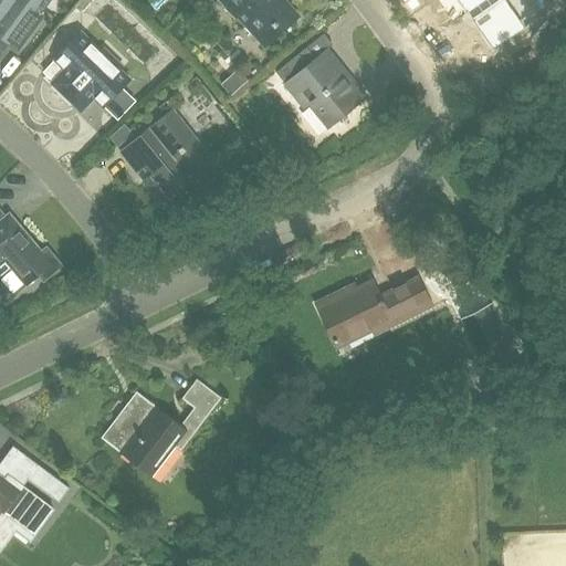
[(44,0),(0,0),(0,40),(10,48),(44,0)]
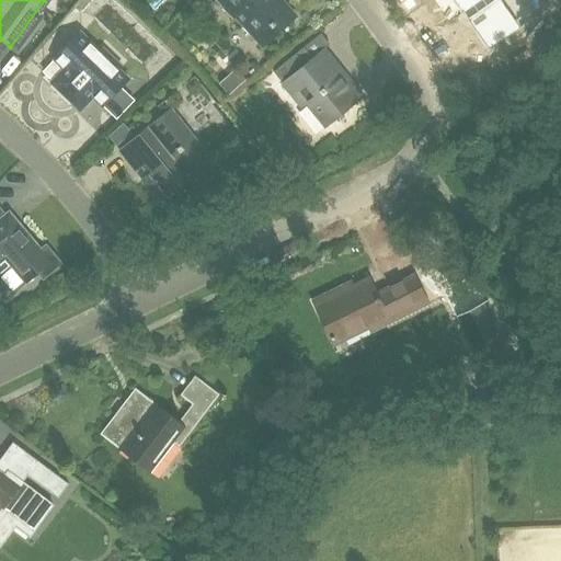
[(220,0),(263,46),(295,16),(279,0),(220,0)]
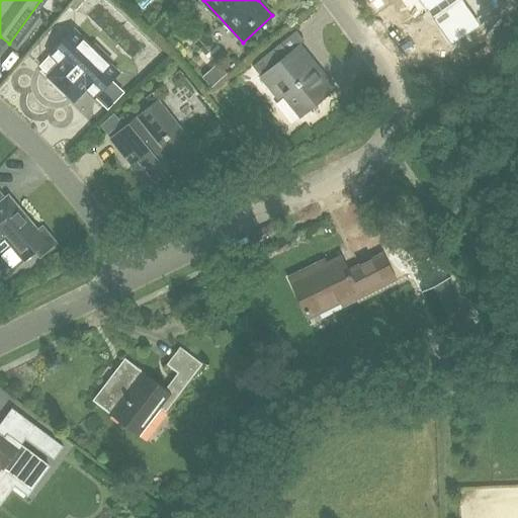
[(476,25),(458,1),(459,0),(420,0),(427,8),(424,10),(426,12),(429,10),(433,16),(431,17),(433,19),(434,18),(452,44),(478,25),(478,24),(476,25)]
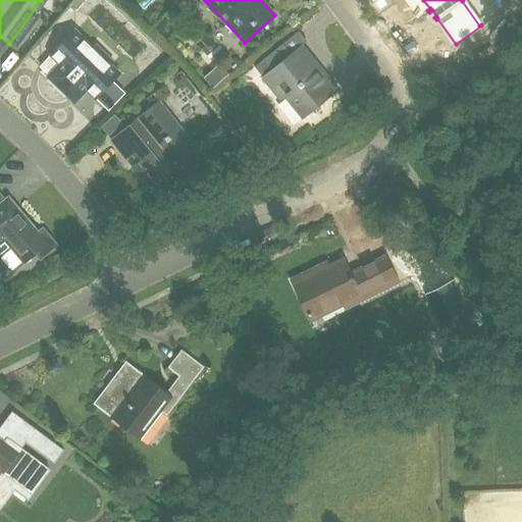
[(187,12),(175,24),(192,40),(203,29),(187,12)]
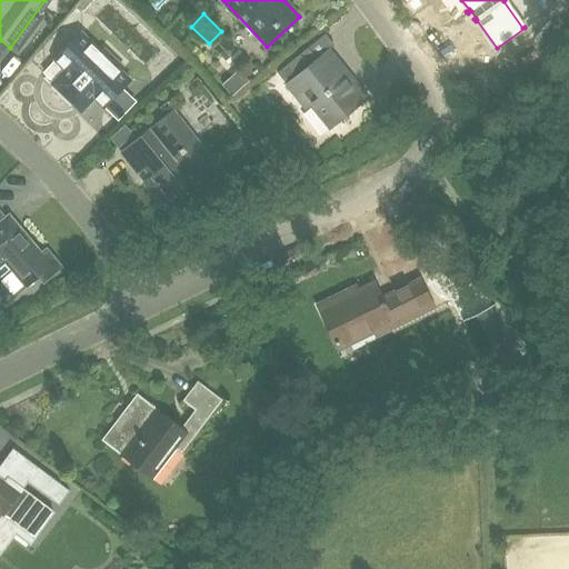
[(42,72),(53,82),(52,83),(80,110),(93,97),(103,107),(129,79),(120,70),(123,67),(105,49),(101,52),(81,32),(42,72)]
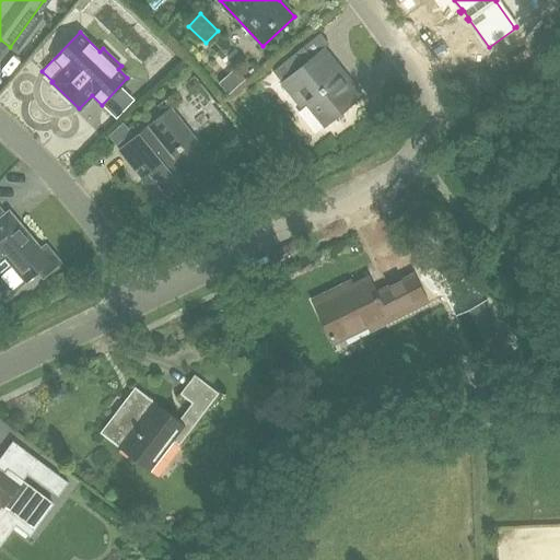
[(324,49),(312,58),(303,47),(280,66),(281,66),(272,72),(281,83),(301,108),(306,104),(325,127),(362,96),(324,49)]
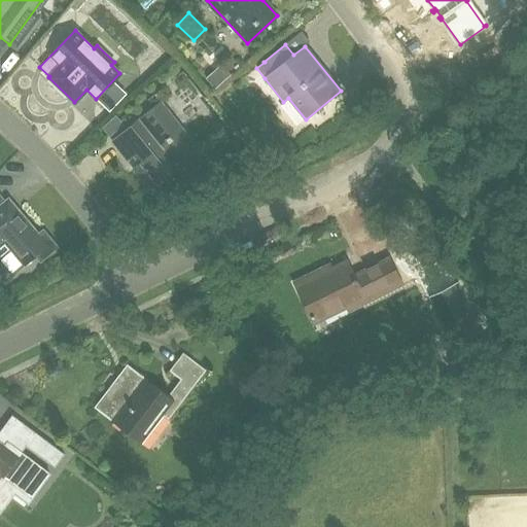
[(133,155),(140,165),(134,170),(162,204),(177,192),(169,182),(202,155),(161,103),(112,142),(127,161),(133,155)]
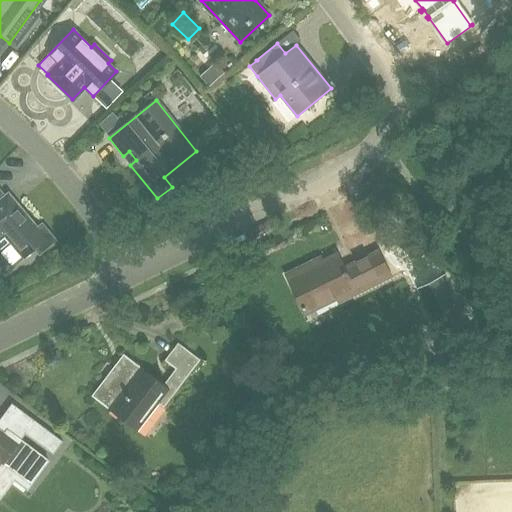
[(121,119),(113,109),(106,115),(114,124),(121,119)]
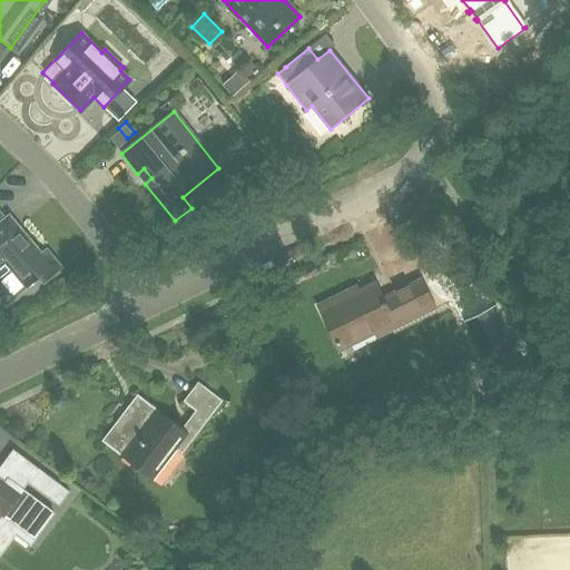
[(550,210),(547,200),(537,203),(539,214),(550,210)]
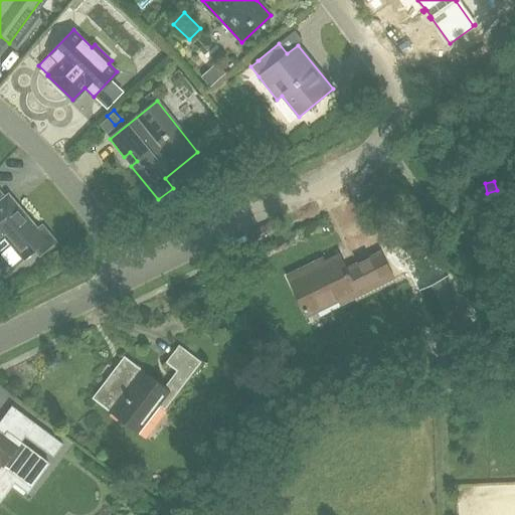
[(42,226),(38,230),(27,217),(25,219),(4,196),(0,199),(0,242),(5,238),(24,262),(36,251),(40,255),(52,245),(53,238),(42,226)]
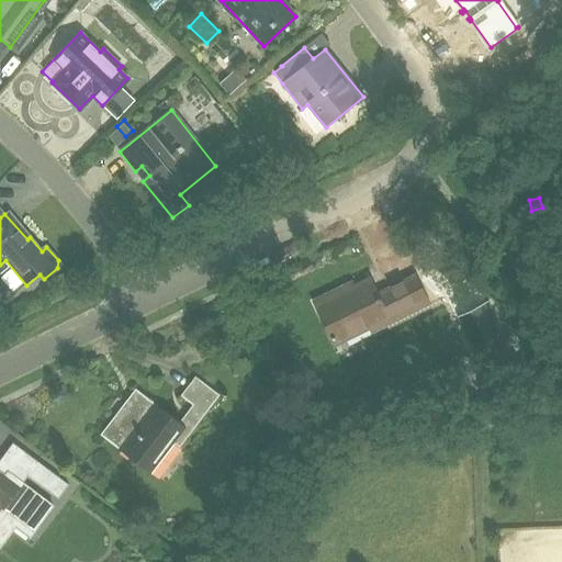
[(315,303),(335,343),(338,341),(337,338),(369,323),(372,330),(429,303),(416,277),(379,295),(372,281),(340,296),(338,291),(315,303)]
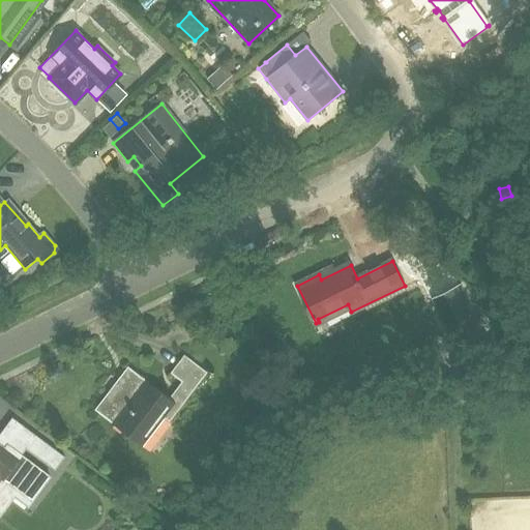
[(475,323),(467,307),(453,314),(462,330),(475,323)]
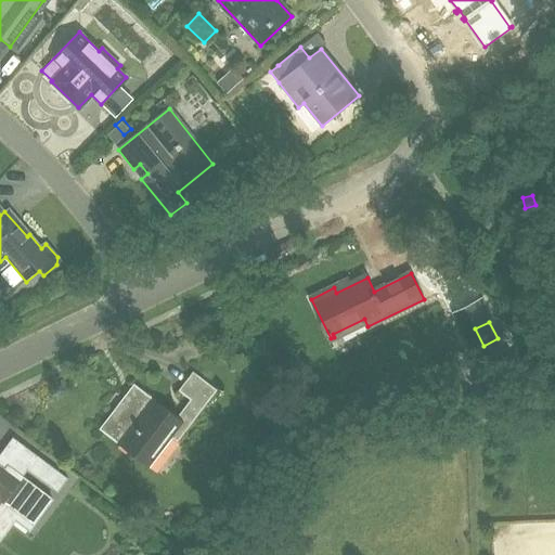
[(101,431),(144,465),(167,435),(178,442),(217,390),(193,372),(178,391),(191,401),(178,418),(136,386),(101,431)]
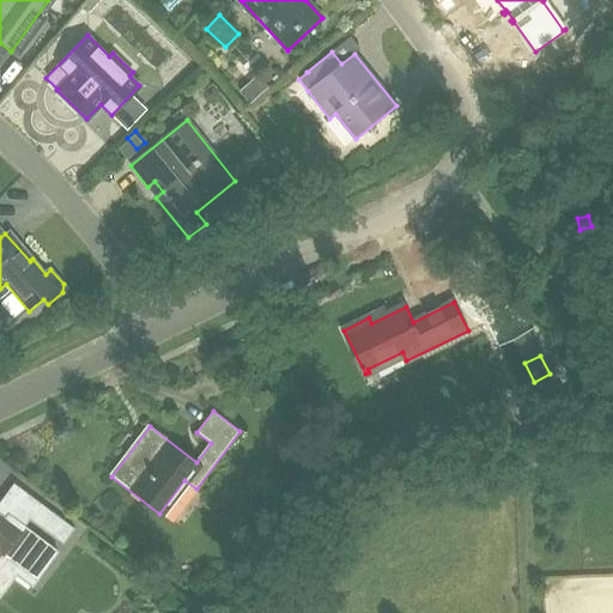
[(313,489),(302,501),(310,508),(321,496),(313,489)]
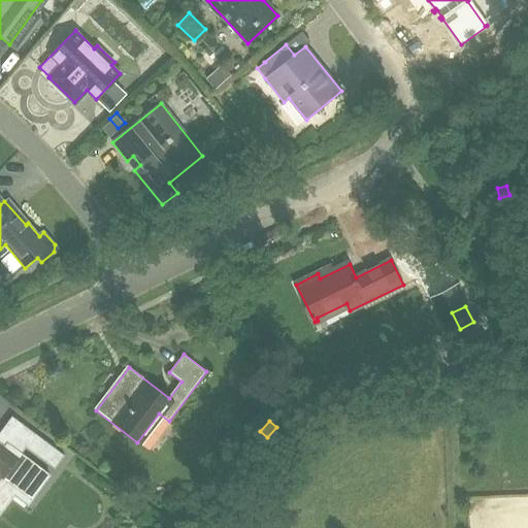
[(35,433),(25,446),(26,447),(40,457),(55,468),(65,455),(35,433)]
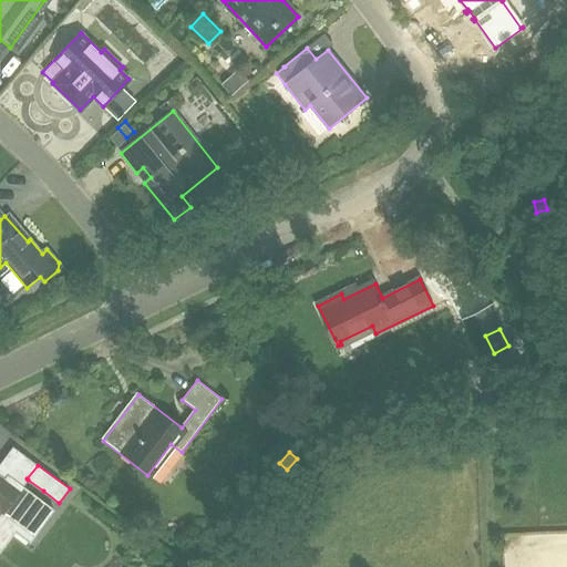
[(0,552),(12,536),(0,526),(0,524),(7,516),(33,536),(53,509),(22,486),(28,480),(27,478),(21,486),(8,476),(4,481),(0,477),(0,552)]
